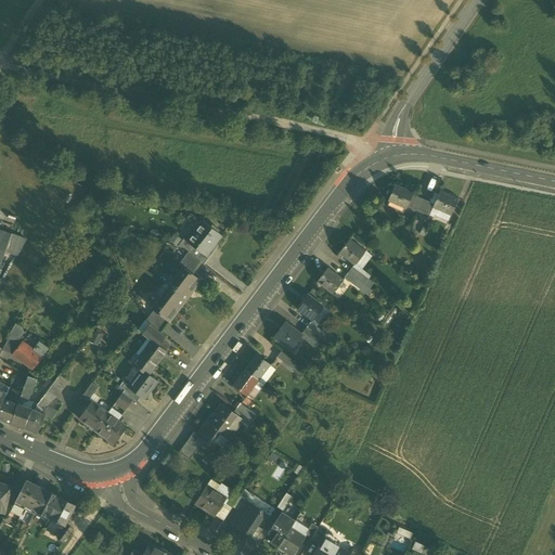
[(413,193),(395,184),(387,202),(391,203),(407,209),(408,207),(412,195),(413,193)]
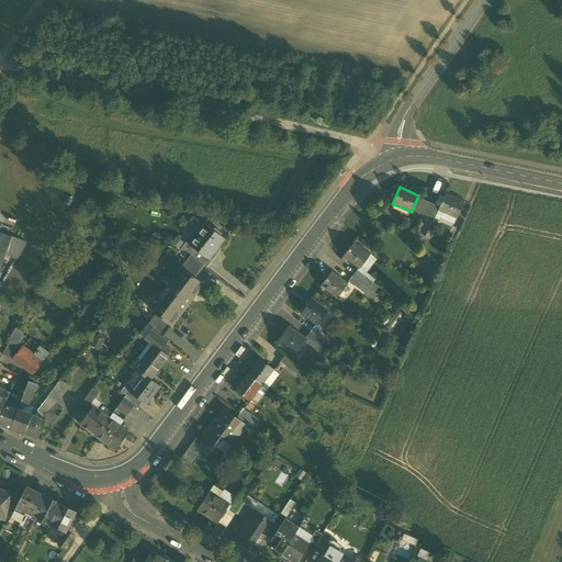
[(463,202),(445,193),(439,208),(438,211),(457,218),(463,202)]
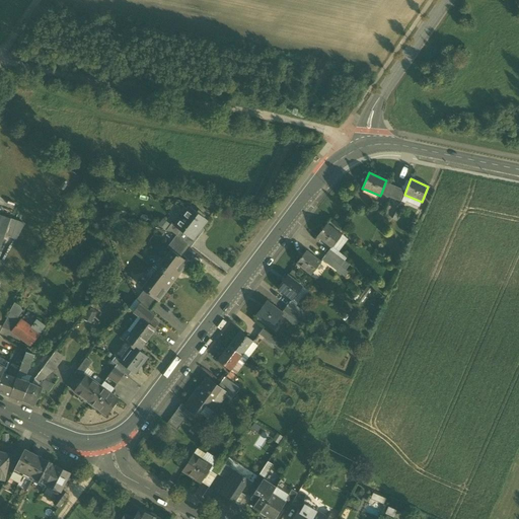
[(395,187),(385,182),(381,194),(390,198),(395,187)]
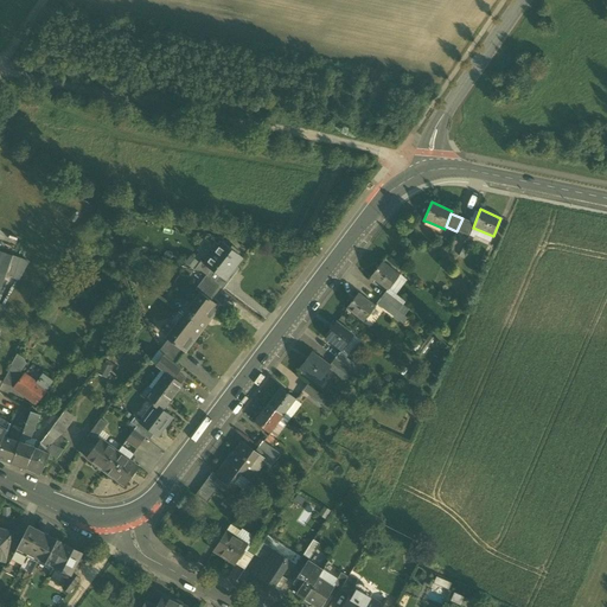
[(474,224),(462,218),(457,231),(468,237),(473,228),(474,224)]
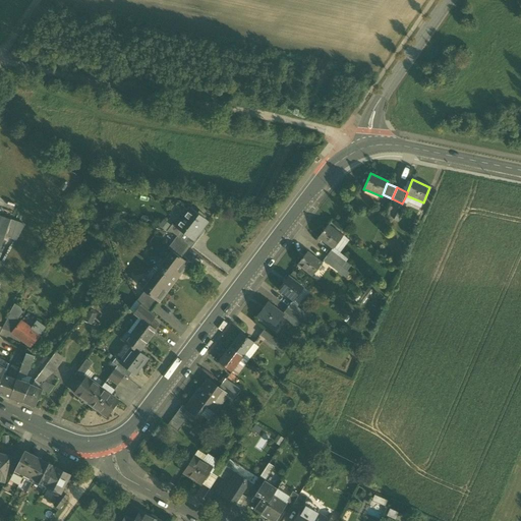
[(197,214),(189,208),(174,226),(193,241),(200,232),(203,234),(205,231),(203,229),(209,222),(204,219),(206,216),(198,211),(197,214)]
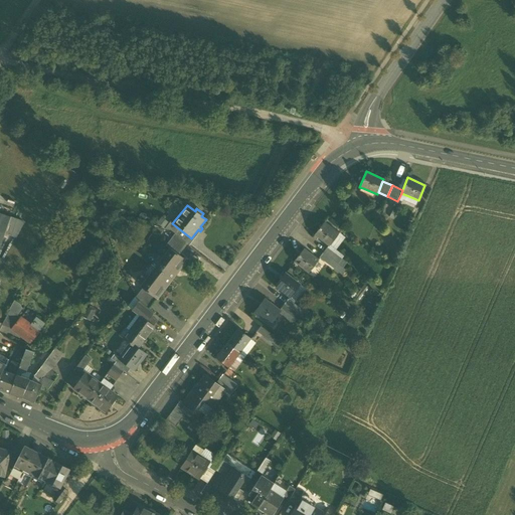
[(0,247),(5,234),(11,236),(16,220),(0,214),(0,247)]
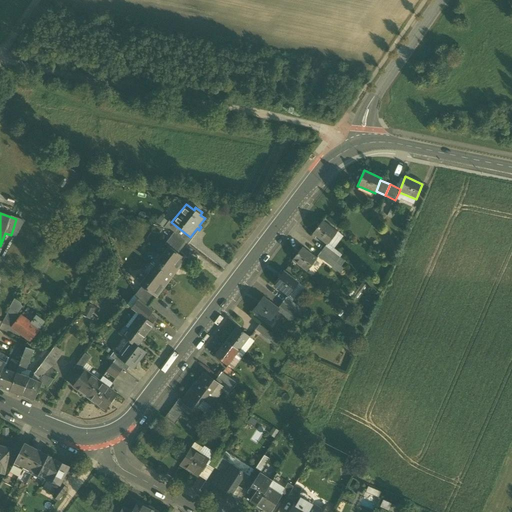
[(24,222),(16,219),(11,235),(16,236),(24,222)]
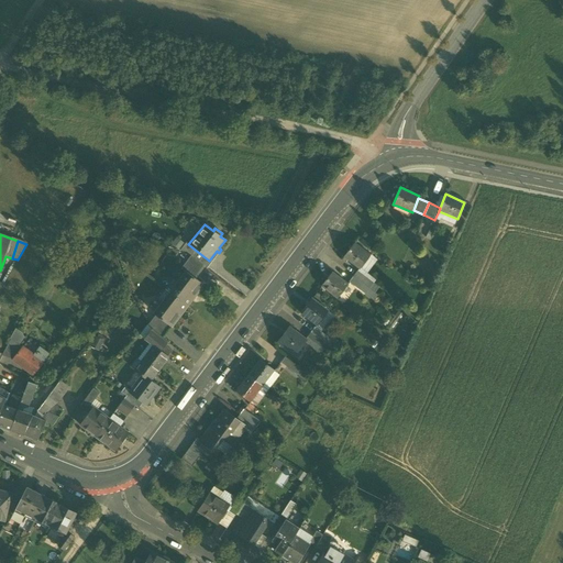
[(187,252),(194,257),(198,252),(188,244),(186,243),(180,251),(187,252)]
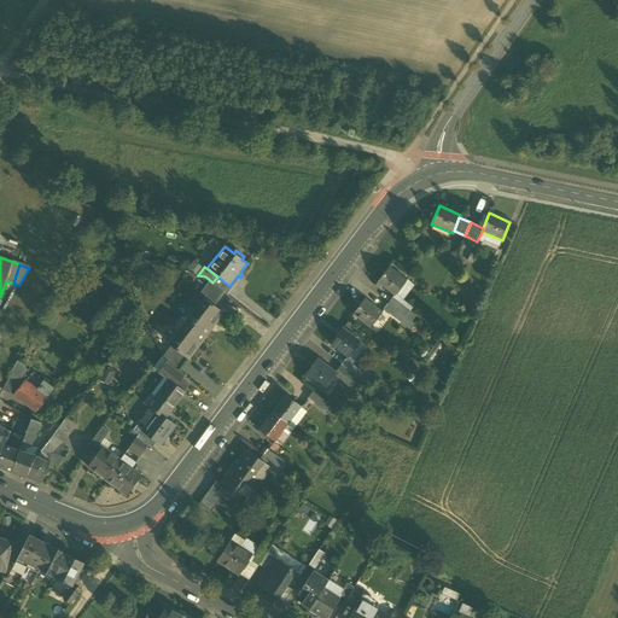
[(407,280),(389,267),(377,283),(395,296),(407,280)]
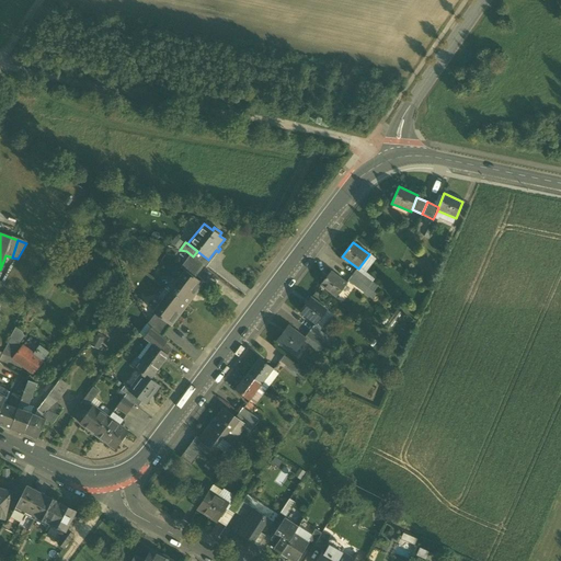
[(197,251),(193,256),(205,265),(208,260),(197,251)]
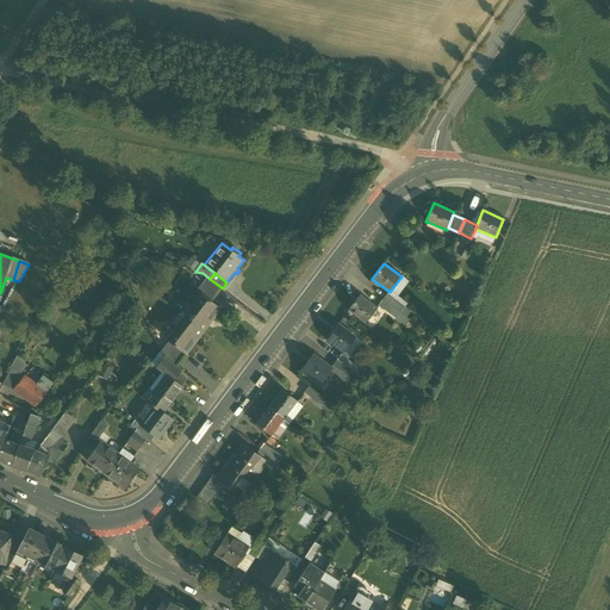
[(201,294),(207,300),(219,285),(210,279),(207,277),(197,291),(201,294)]
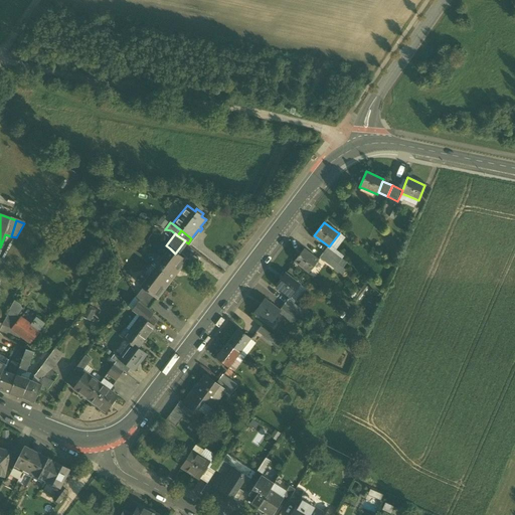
[(188,243),(185,240),(175,253),(179,255),(188,243)]
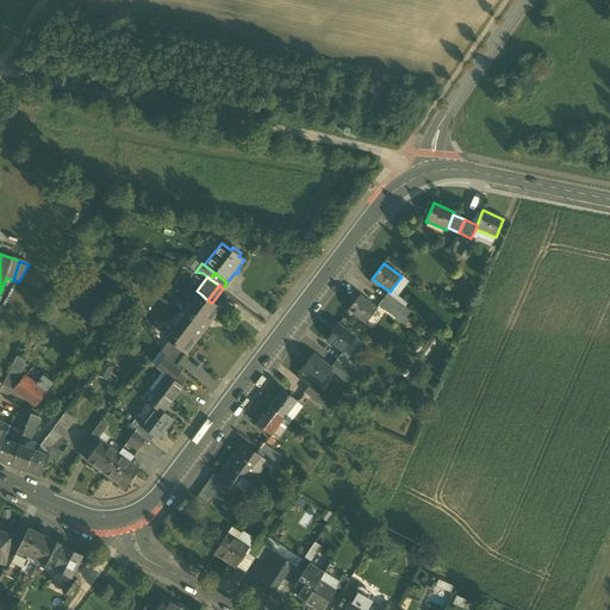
[(405,307),(387,293),(383,299),(400,313),(405,307)]
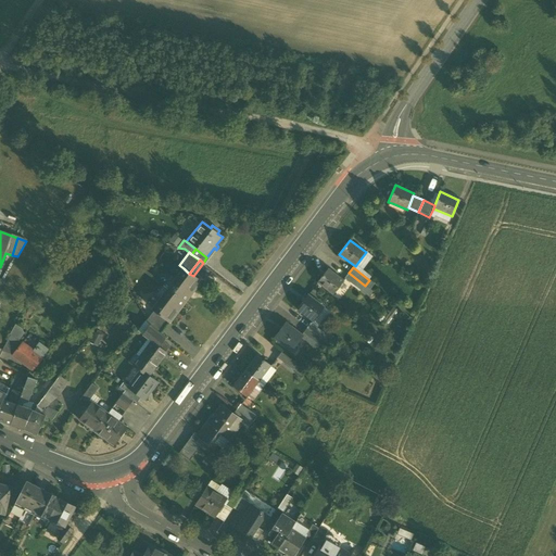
[(184,268),(168,289),(186,302),(201,282),(189,274),(184,268)]
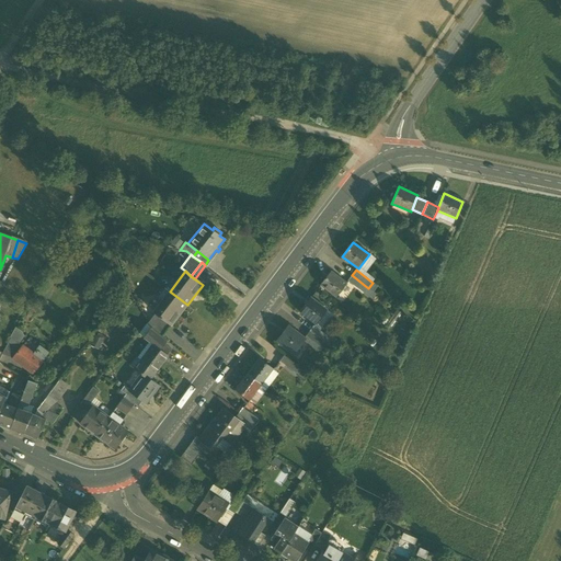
[(347,283),(335,275),(331,271),(320,285),(336,298),(347,283)]
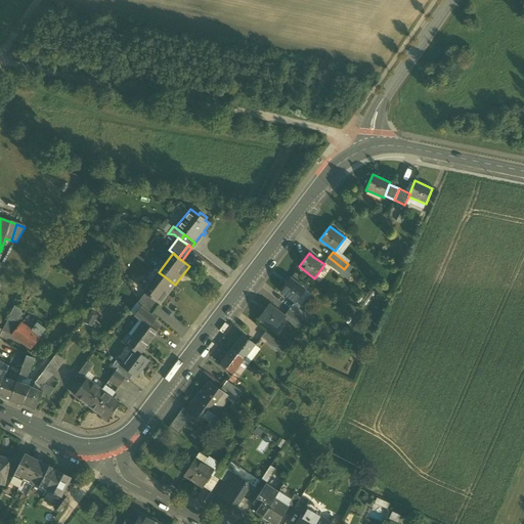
[(344,269),(329,257),(324,262),(340,273),(344,269)]
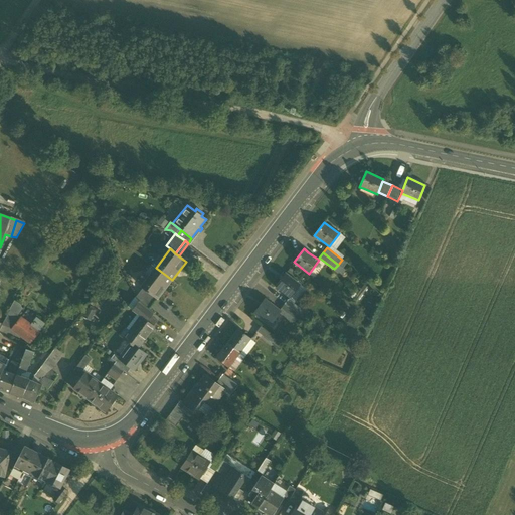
[(172,280),(156,268),(142,287),(143,288),(135,298),(139,301),(140,302),(148,309),(156,298),(158,299),(172,280)]
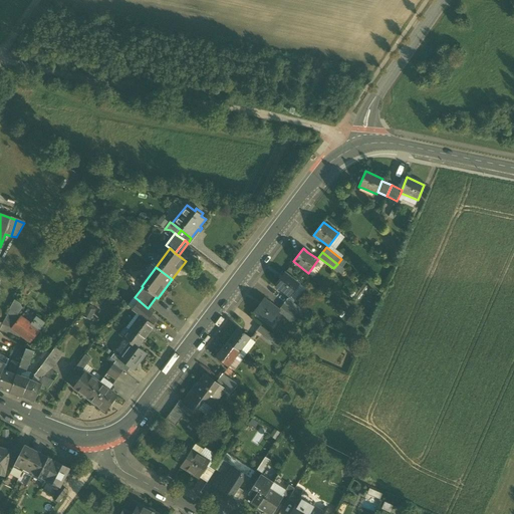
[(299,284),(284,273),(274,286),(289,297),(299,284)]
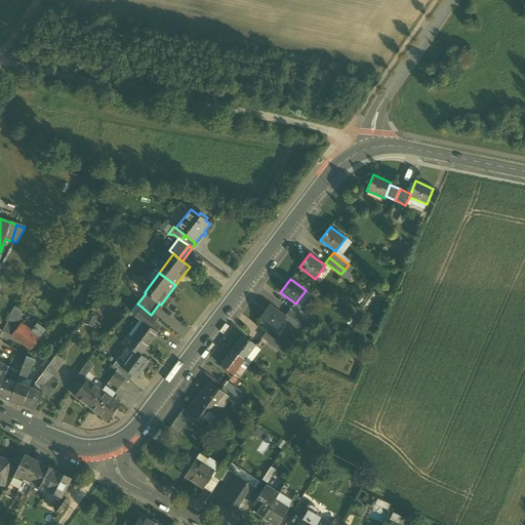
[(309,317),(293,305),(289,310),(305,321),(309,317)]
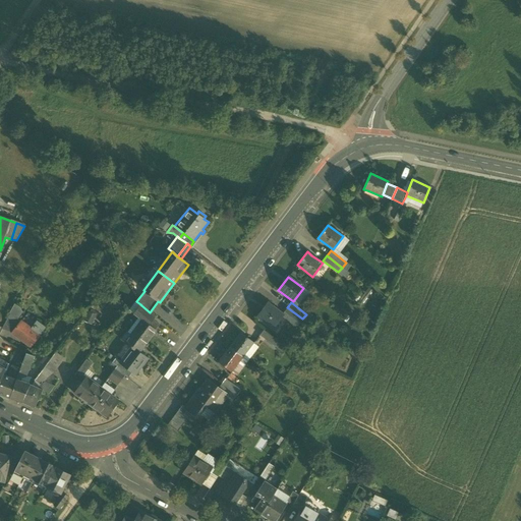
[(283,314),(268,303),(257,316),(273,329),(283,314)]
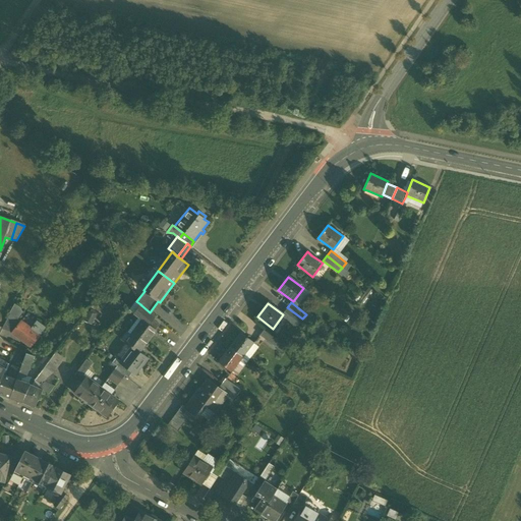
[(141,305),(140,304),(133,314),(141,321),(142,320),(156,330),(160,325),(153,320),(155,317),(150,312),(141,305)]
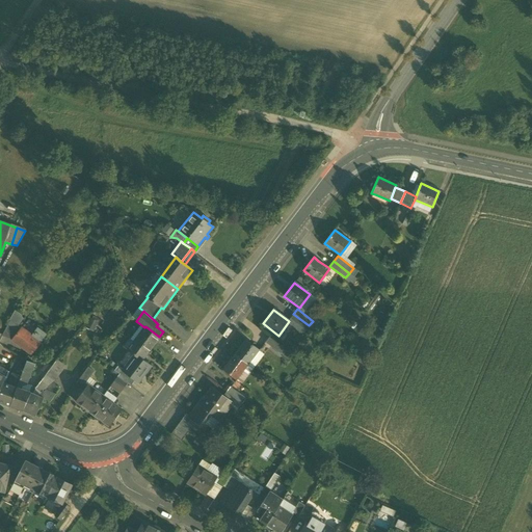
[(309,325),(293,314),(290,319),(306,330),(309,325)]
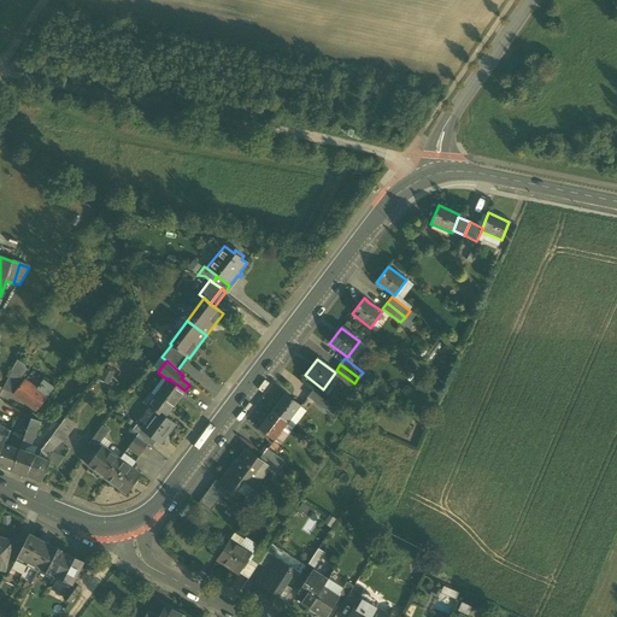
[(18,366),(4,385),(16,394),(24,382),(21,380),(27,372),(18,366)]
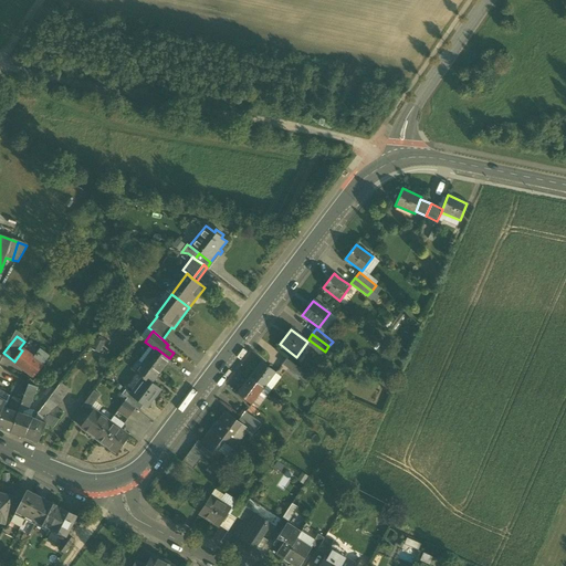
[(157,376),(169,359),(169,358),(155,347),(154,348),(142,364),(155,374),(157,376)]
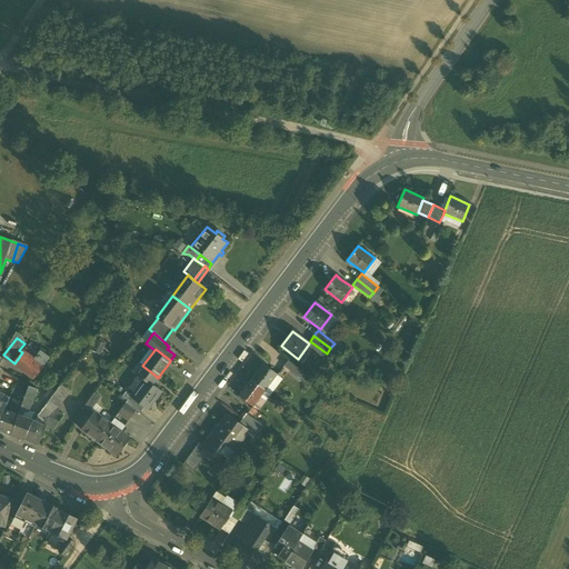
[(15,363),(35,379),(43,368),(22,352),(15,363)]
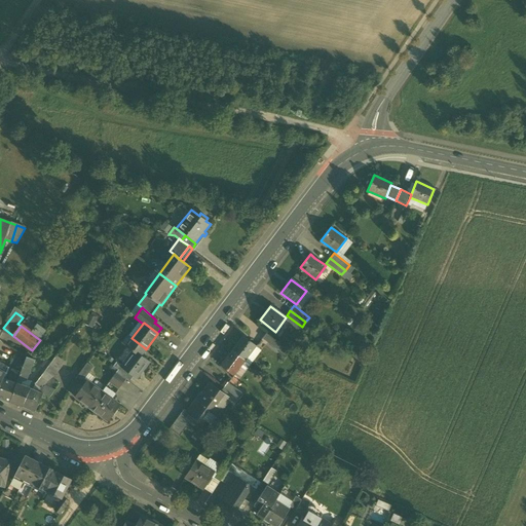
[(282,345),(266,334),(262,338),(277,350),(282,345)]
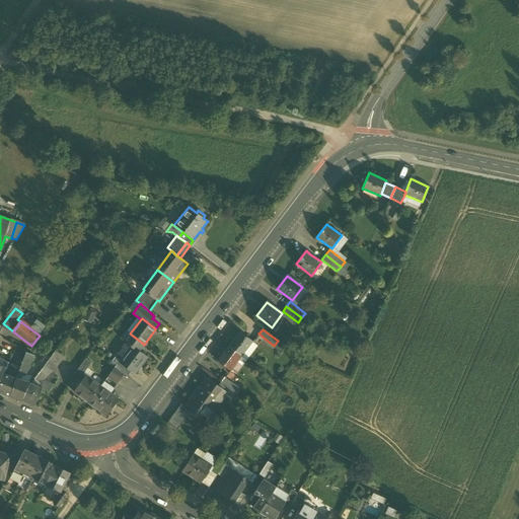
[(239,331),(228,346),(241,356),(253,342),(239,331)]
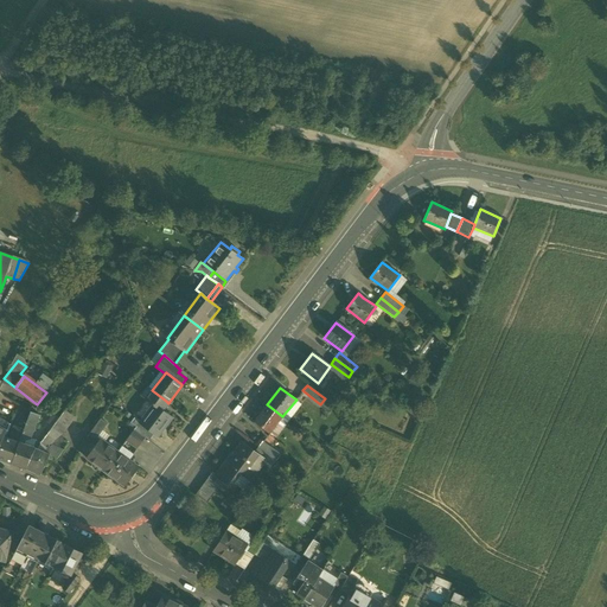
[(166,401),(152,390),(145,400),(154,406),(141,422),(155,434),(158,435),(171,419),(163,411),(168,403),(166,401)]
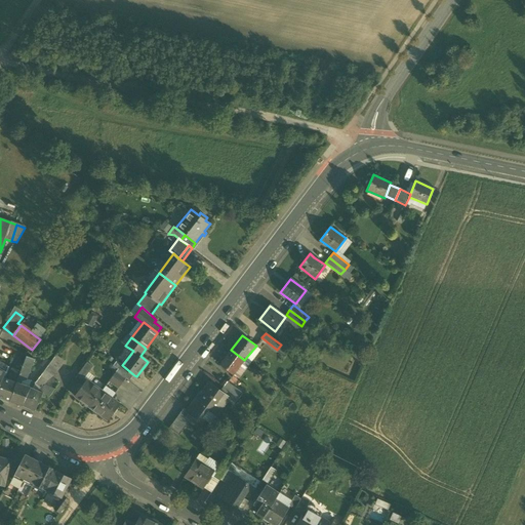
[(244,360),(231,350),(219,365),(234,375),(244,360)]
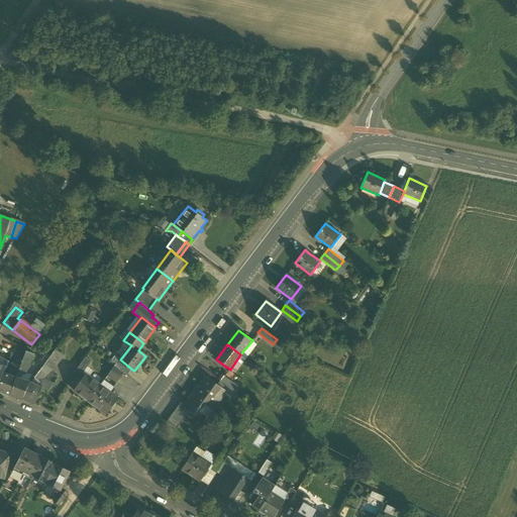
[(0,364),(5,367),(8,360),(0,355),(0,364)]
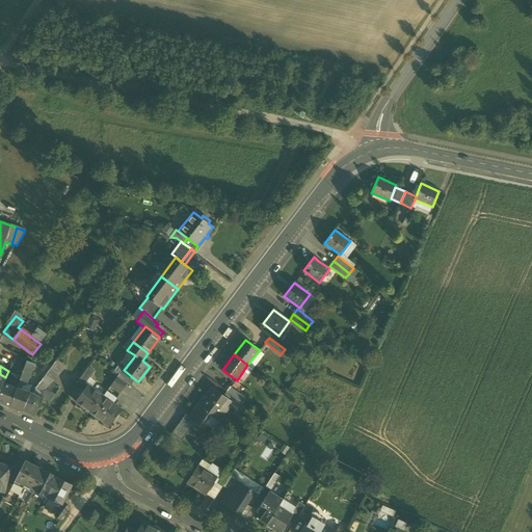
[(114,372),(132,386),(136,380),(124,370),(118,367),(114,372)]
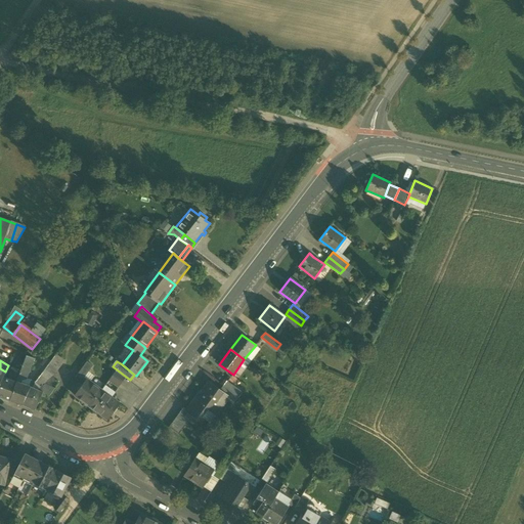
[(77,375),(84,380),(93,367),(86,362),(77,375)]
